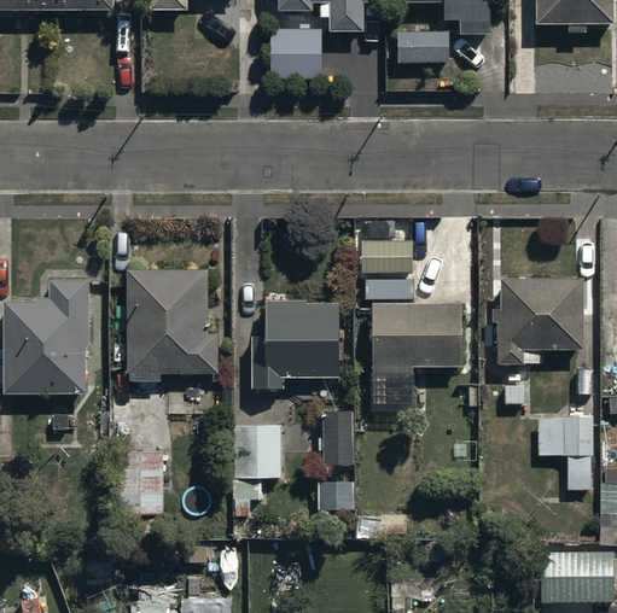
[(0,11),(114,11),(112,0),(0,0),(0,11)]
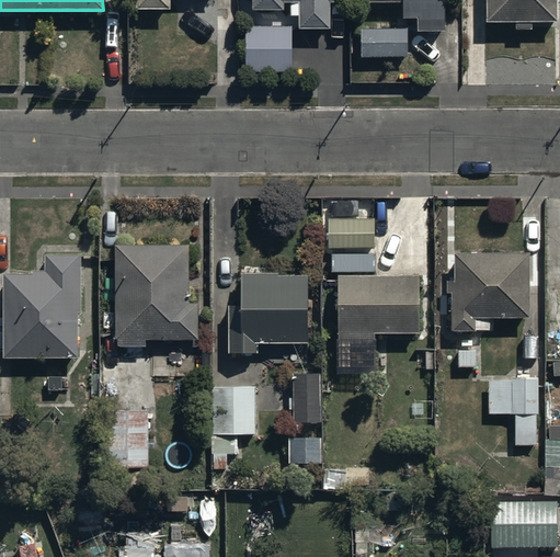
[(135,0),(136,10),(170,10),(169,0),(135,0)]
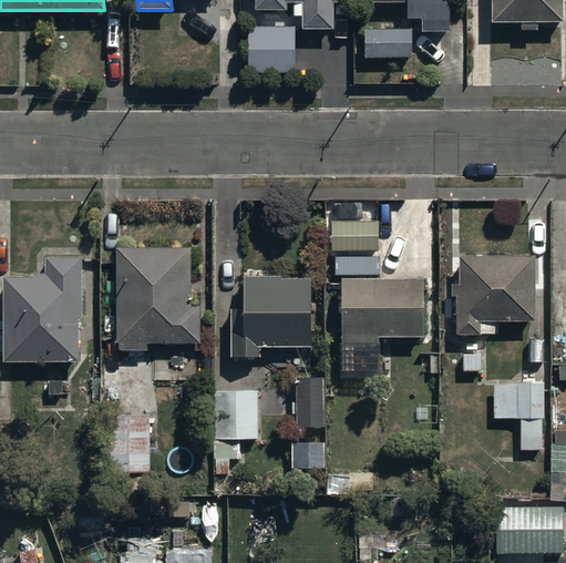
[(255,0),(256,9),(287,9),(287,4),(292,4),(292,17),(302,17),(302,29),(331,29),(331,1),(337,1),(336,0),(255,0)]
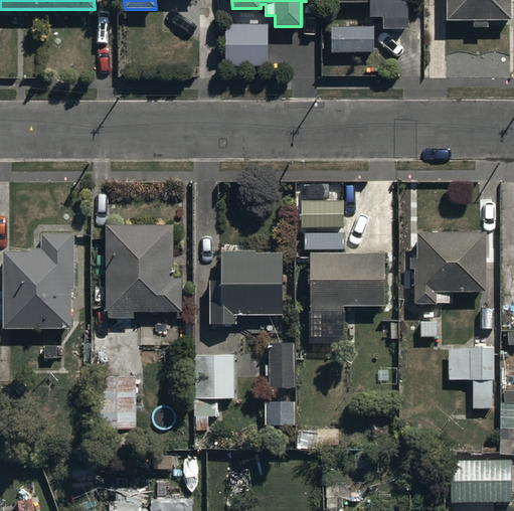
[(445,0),(445,19),(472,20),(472,27),(489,27),(489,20),(508,20),(508,0),(445,0)]
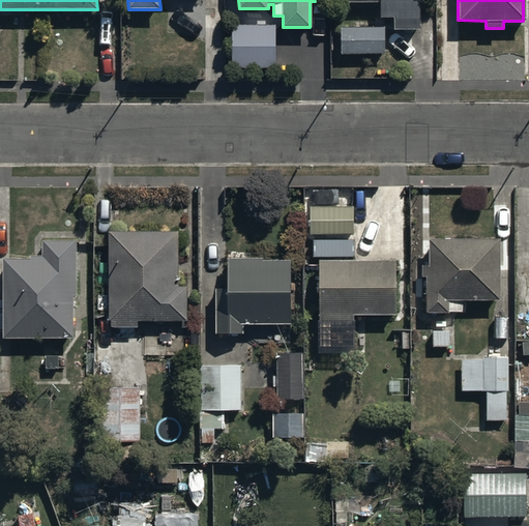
[(262,25),(231,25),(231,68),(275,68),(275,25),(270,25),(270,20),(262,20),(262,25)]
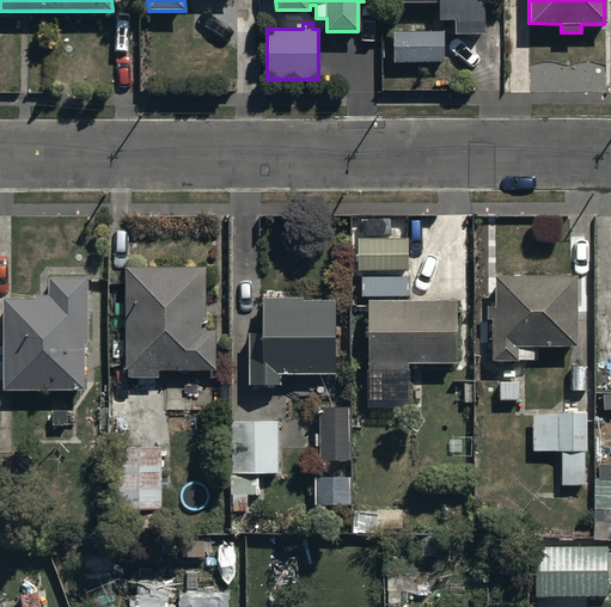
[(390,32),(390,62),(441,62),(441,31),(390,32)]
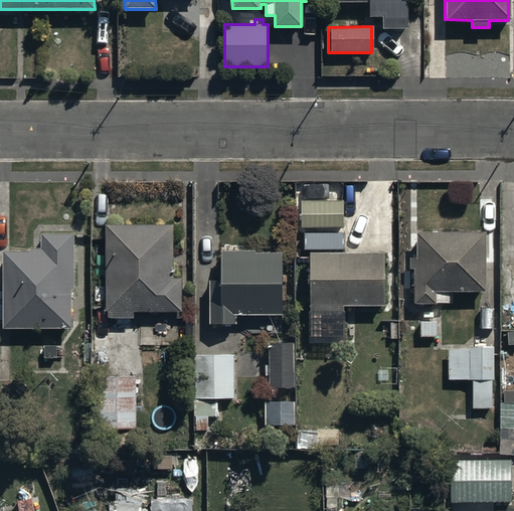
[(341,203),(302,203),(302,226),(341,226),(341,203)]
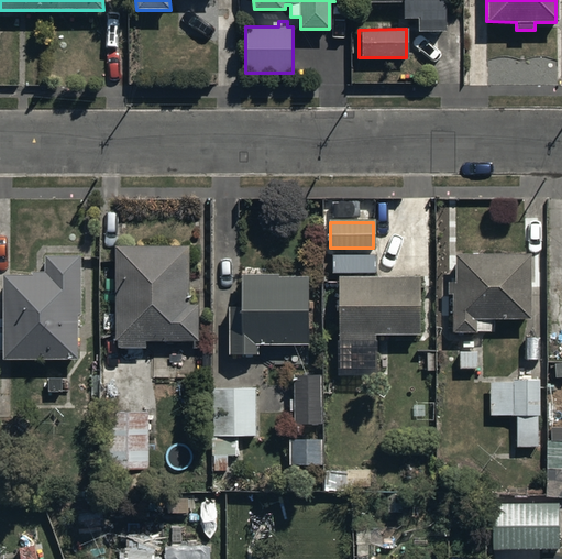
[(117,247),(117,348),(146,348),(146,342),(196,342),(196,302),(187,302),(187,247),(117,247)]
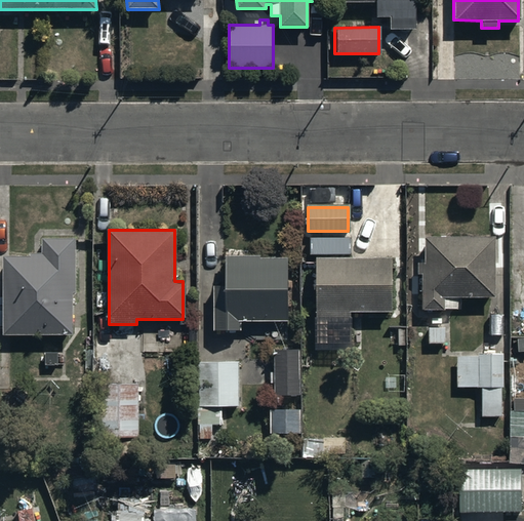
[(493,235),(424,235),(424,264),(417,264),(417,277),(420,277),(420,309),(444,309),(444,296),(493,296),(493,235)]
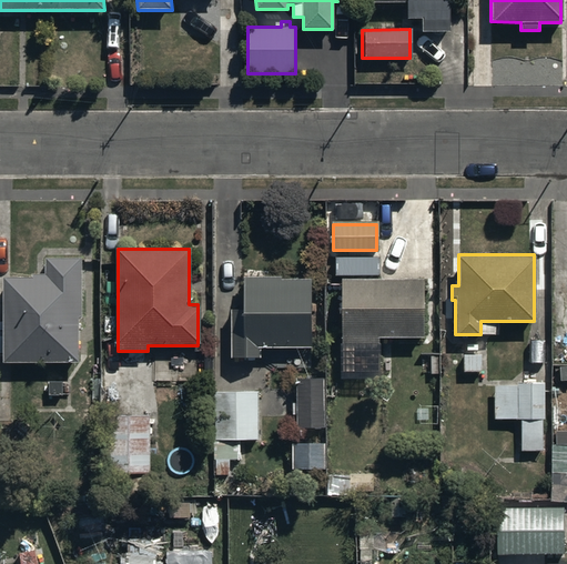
[(4,274),(6,362),(77,362),(76,257),(44,257),(44,273),(4,274)]
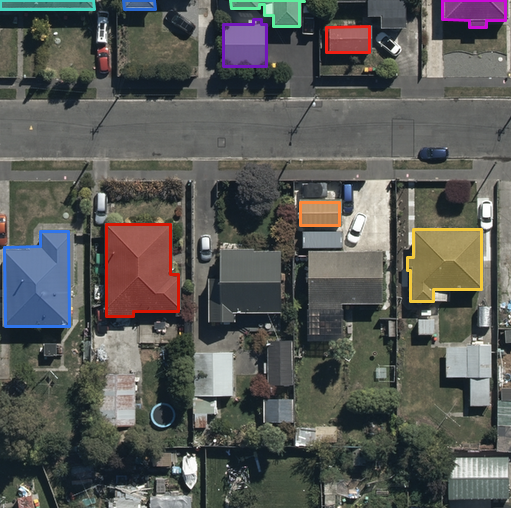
[(280,249),(220,248),(220,278),(208,278),(208,322),(236,322),(236,313),(280,313),(280,249)]
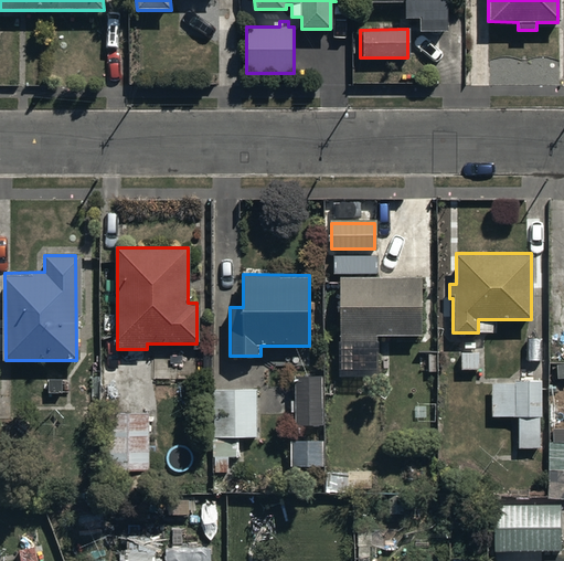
[(422,276),(339,276),(339,341),(378,341),(378,336),(422,336),(422,276)]
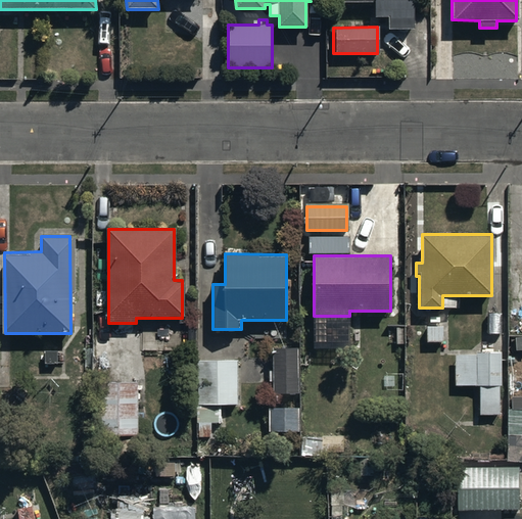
[(298,347),(272,347),(272,394),(298,394),(298,347)]
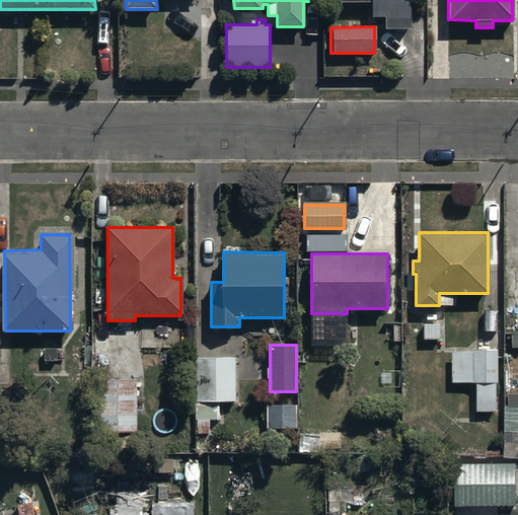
[(451,352),(450,383),(475,383),(474,406),(498,407),(499,352),(451,352)]
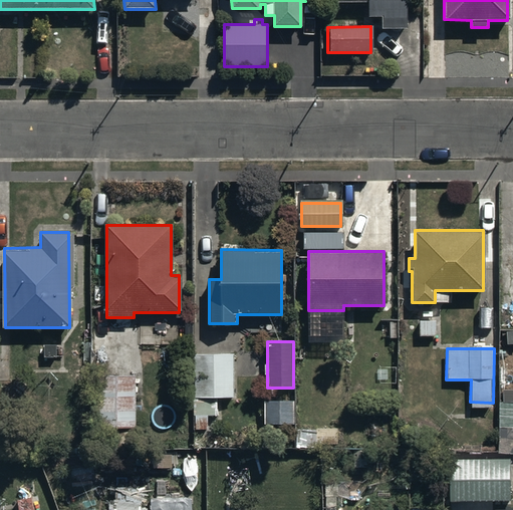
[(234,356),(194,355),(193,401),(234,402),(234,356)]
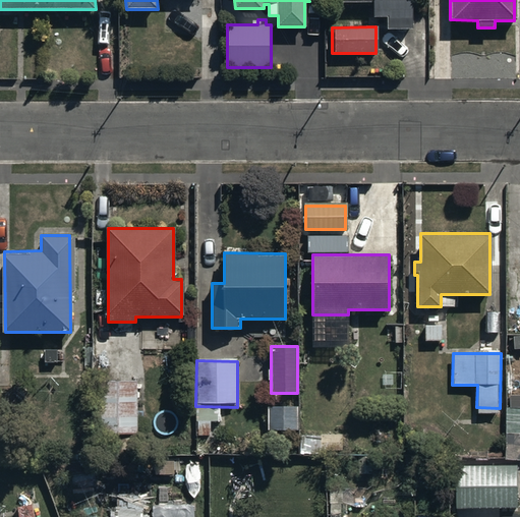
[(137,382),(98,382),(98,437),(137,437),(137,382)]
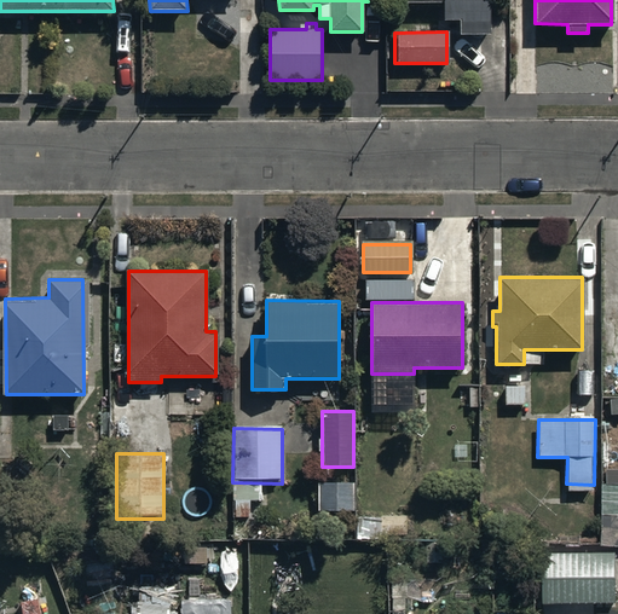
[(614,555),(537,555),(538,608),(614,608),(614,555)]
